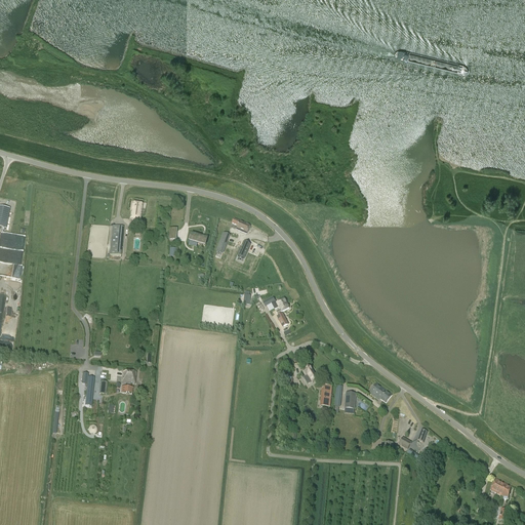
[(133,203),(130,219),(139,220),(143,204),(133,203)]
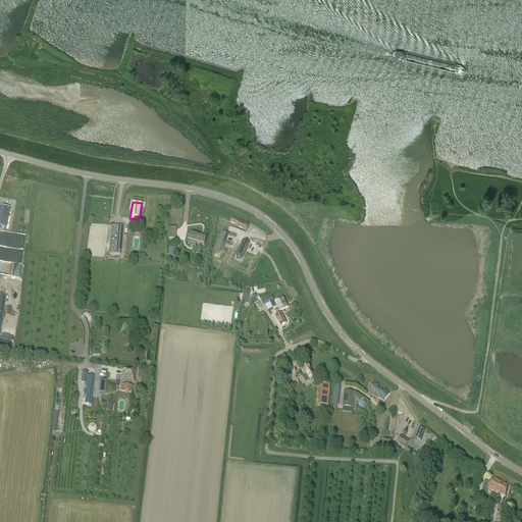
[(0,205),(0,226),(6,228),(10,208),(0,205)]
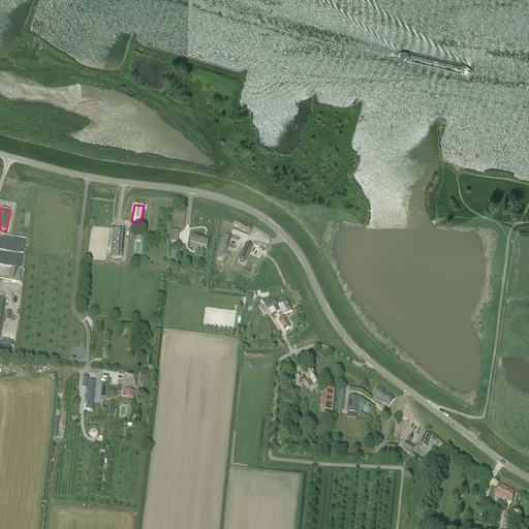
[(236,221),(232,229),(249,237),(252,228),(236,221)]
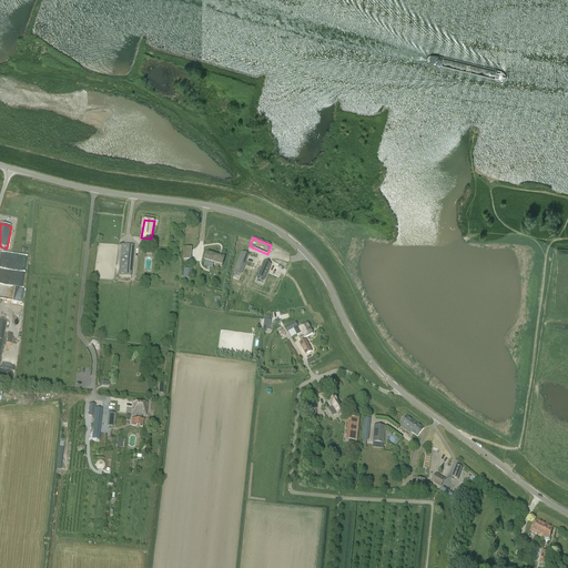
[(115,276),(115,280),(119,280),(119,276),(131,277),(134,245),(122,245),(118,276),(115,276)]
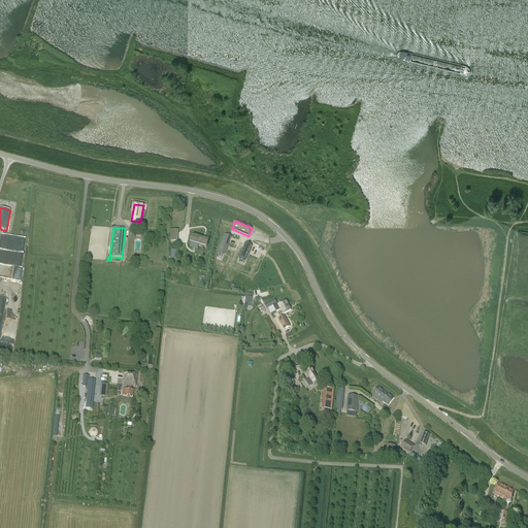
[(193,235),(191,240),(195,242),(195,244),(206,248),(208,240),(193,235)]
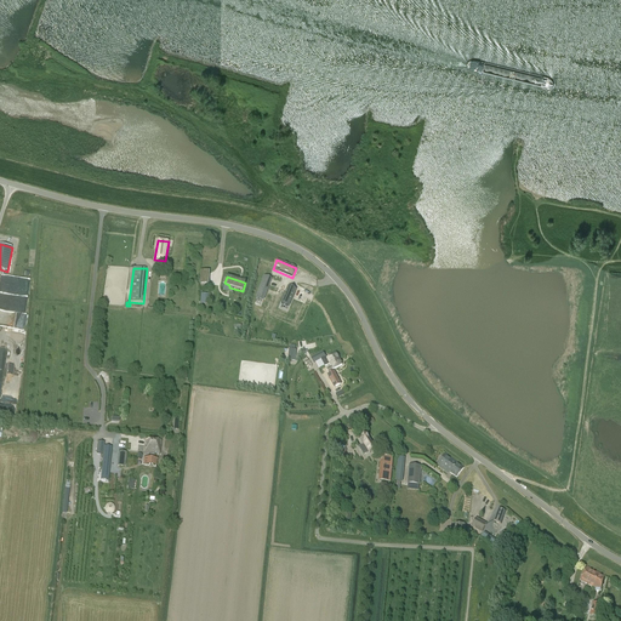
[(262,283),(257,297),(263,300),(269,285),(262,283)]
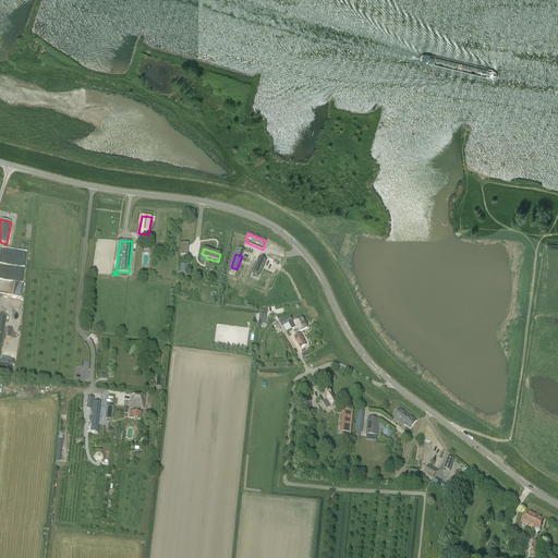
[(259,257),(253,273),(259,276),(262,270),(263,268),(266,261),(259,257)]
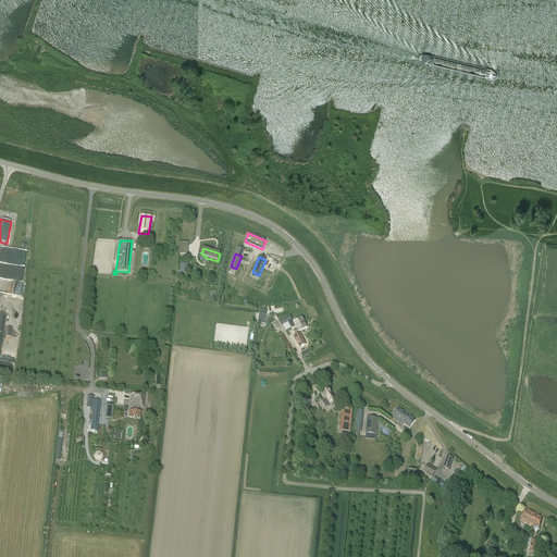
[(0,261),(0,293),(23,296),(25,281),(23,281),(25,264),(0,261)]
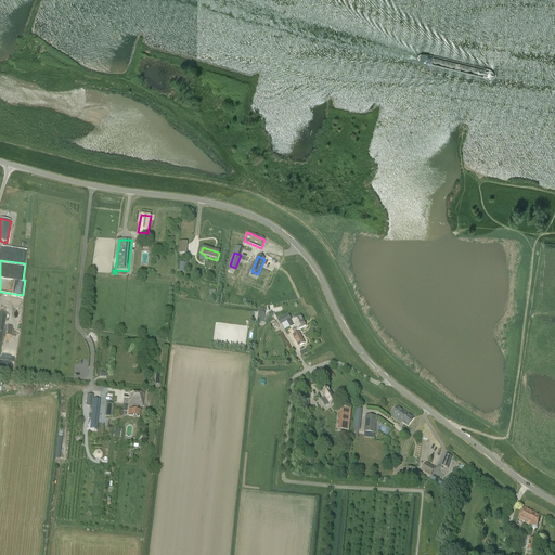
[(292,319),(288,314),(278,320),(281,324),(287,321),(292,319)]
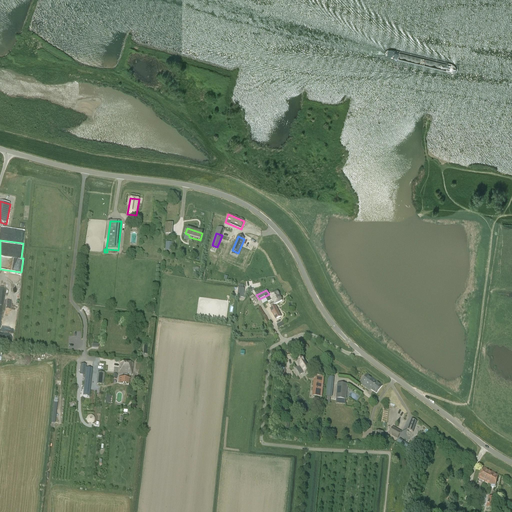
[(280,297),(278,293),(277,292),(276,292),(269,295),(269,294),(265,296),(266,298),(265,298),(268,302),(272,300),(272,301),(280,297)]
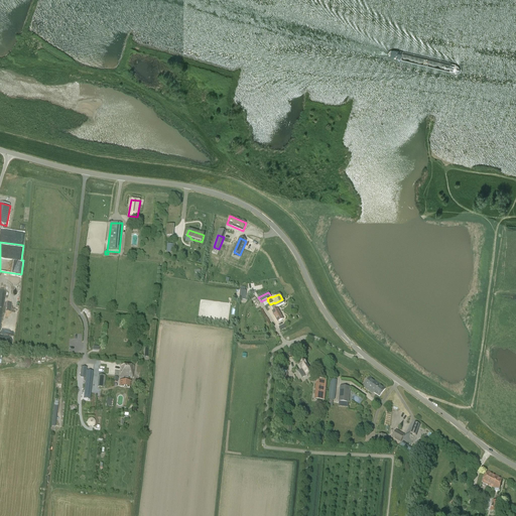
[(282,299),(274,303),(275,305),(272,307),(273,311),(272,311),(278,323),(283,319),(277,307),(284,303),(282,299)]
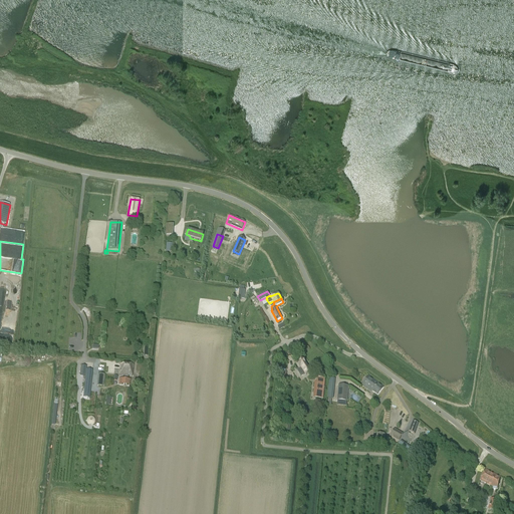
[(302,359),(296,364),(299,368),(297,370),(301,376),(305,373),(306,374),(310,371),(302,359)]
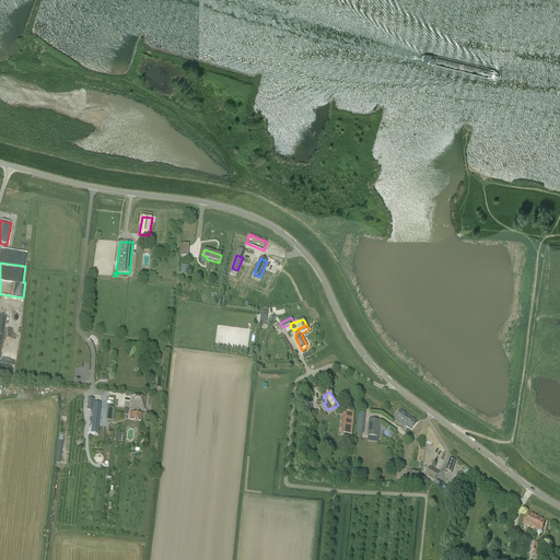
[(137,409),(138,410),(144,410),(146,398),(130,396),(129,409),(137,409)]
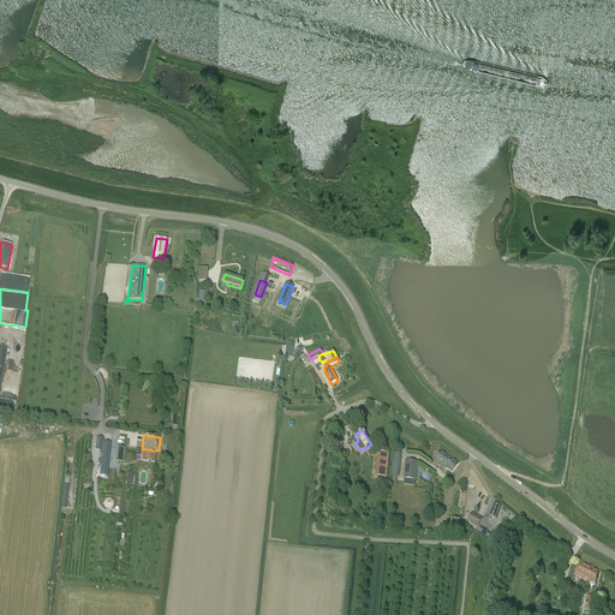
[(97,439),(96,449),(102,449),(100,475),(107,476),(111,443),(103,442),(103,439),(97,439)]
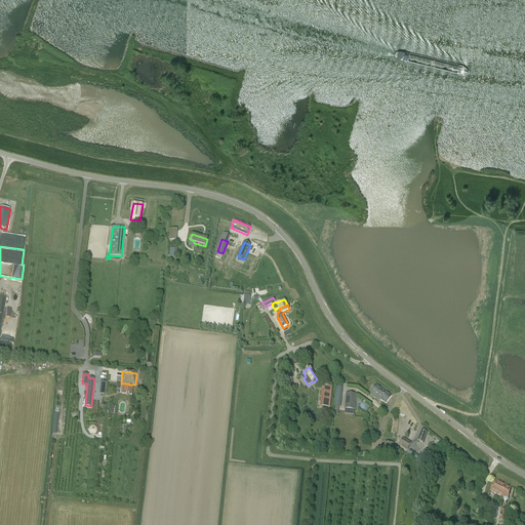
[(107,382),(99,381),(98,394),(106,395),(107,382)]
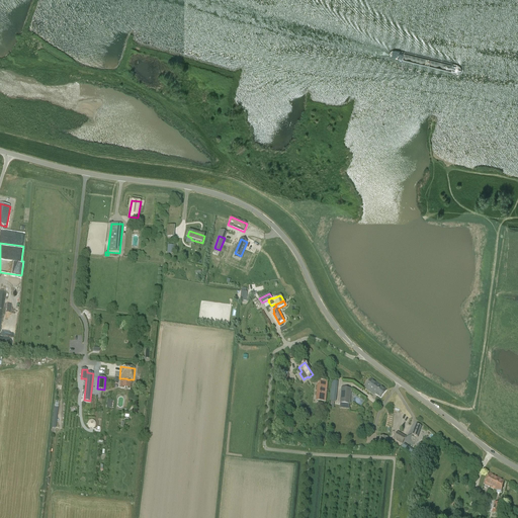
[(371,378),(364,389),(374,396),(374,394),(381,399),(387,391),(371,378)]
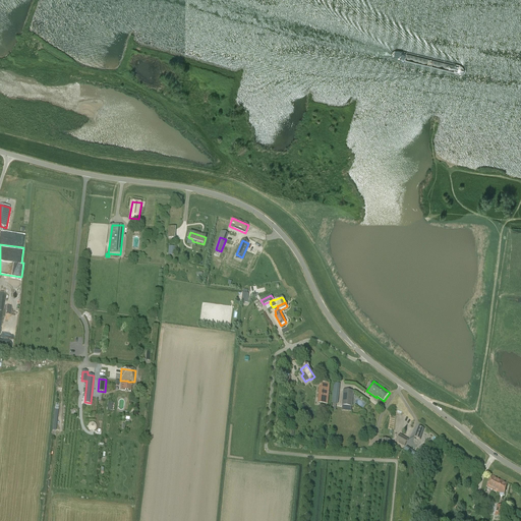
[(132,385),(129,385),(129,382),(127,382),(126,385),(121,384),(120,390),(131,391),(131,387),(132,387),(132,386),(132,385)]
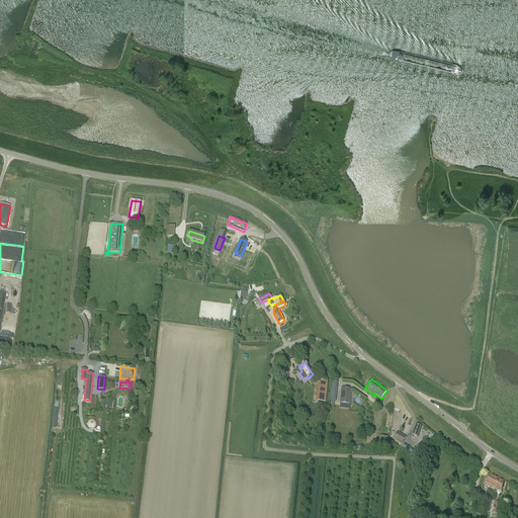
[(318,380),(317,395),(320,396),(319,402),(326,403),(328,381),(318,380)]
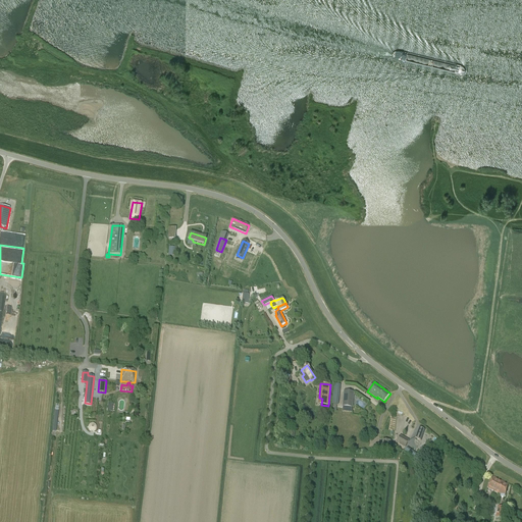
[(344,390),(343,412),(352,412),(353,408),(354,392),(344,390)]
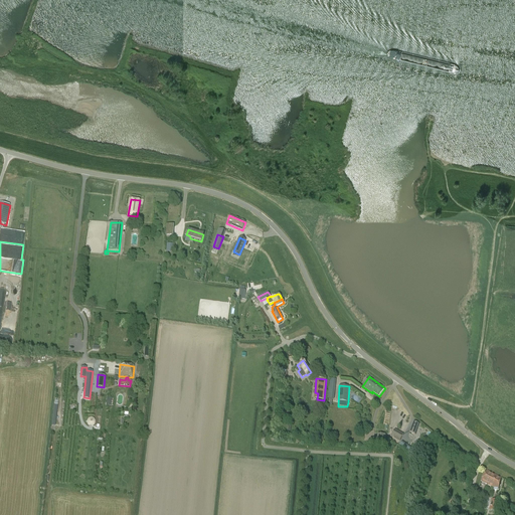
[(90,416),(88,423),(94,425),(96,419),(90,416)]
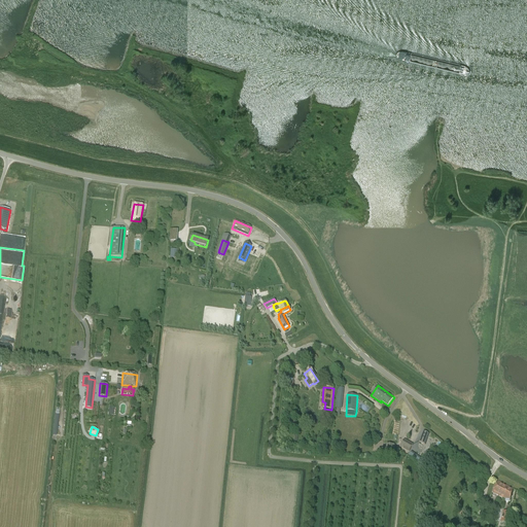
[(423,432),(419,443),(425,445),(429,434),(423,432)]
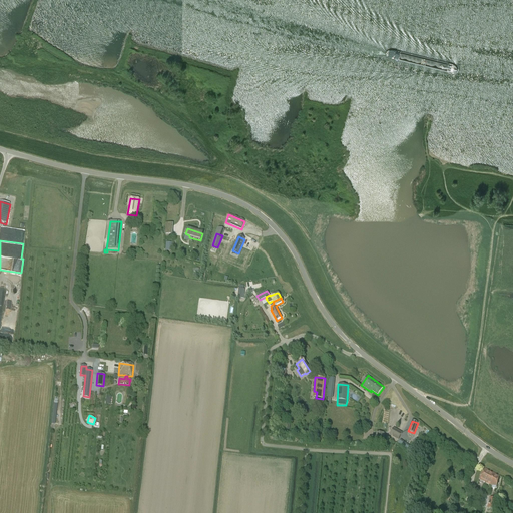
[(393,428),(389,435),(398,440),(402,433),(393,428)]
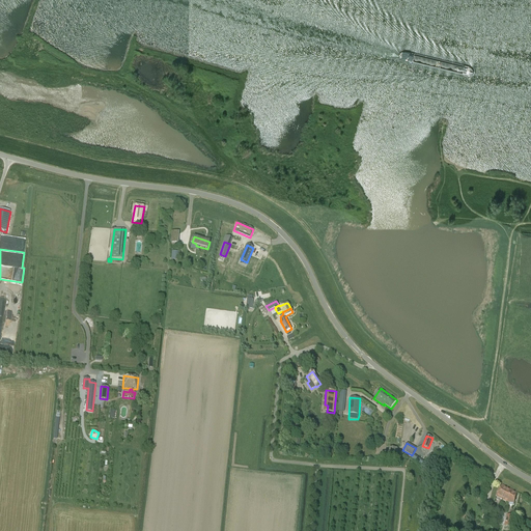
[(389,448),(389,457),(397,458),(397,449),(389,448)]
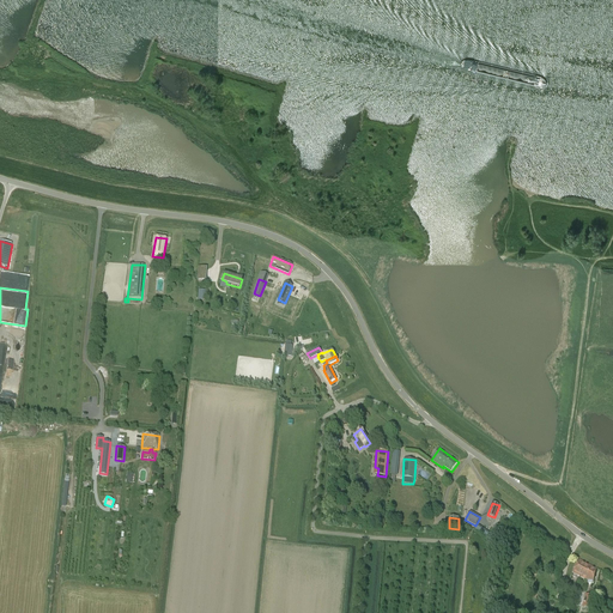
[(481,526),(478,530),(490,540),(493,535),(481,526)]
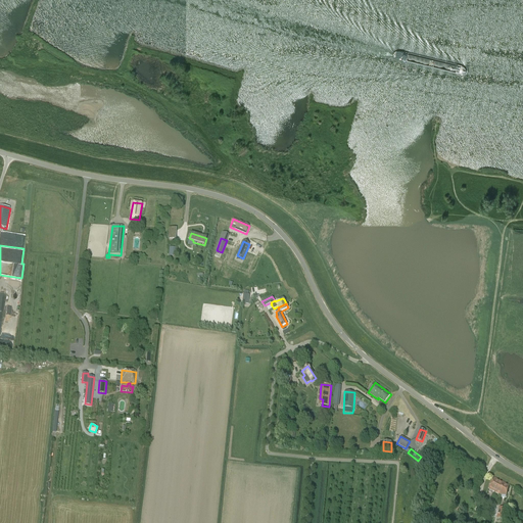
[(494,477),(488,489),(501,495),(501,496),(502,496),(503,495),(507,496),(509,485),(494,477)]
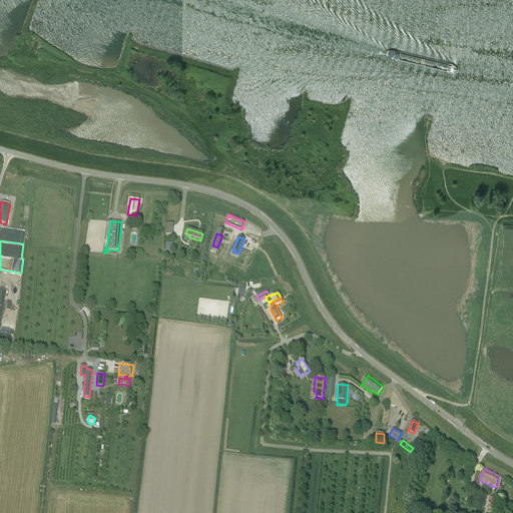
[(490,497),(487,508),(493,510),(496,499),(490,497)]
